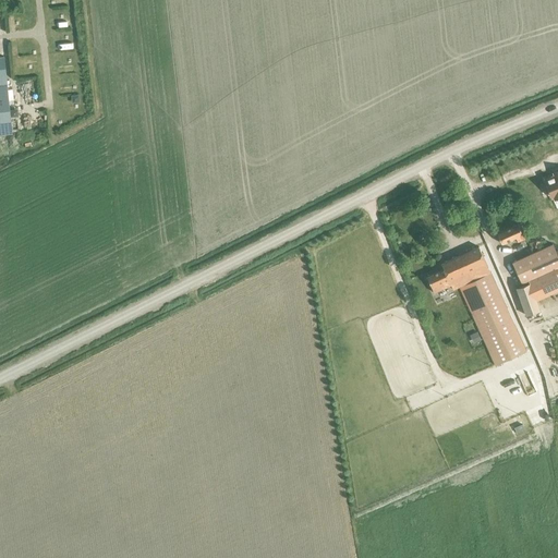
[(0,85),(0,133),(12,133),(7,85),(0,85)]
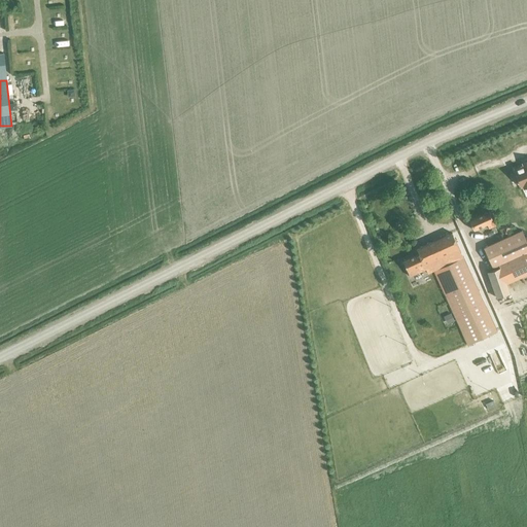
[(526,162),(524,163),(525,166),(515,170),(521,185),(523,184),(524,187),(526,185),(526,162)]
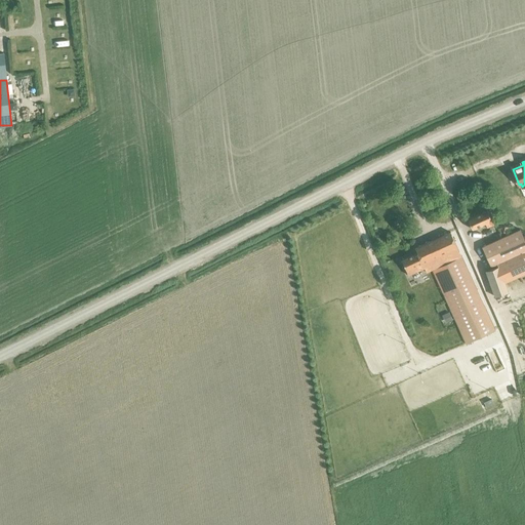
[(487,229),(493,226),(486,212),(467,221),(472,231),(484,225),(487,229)]
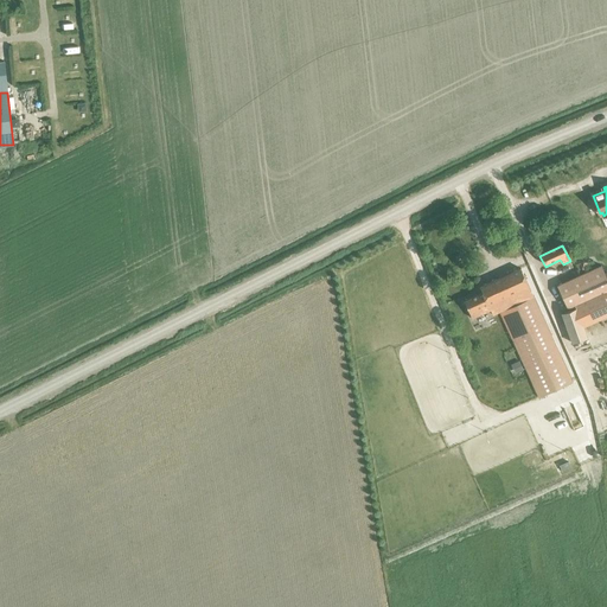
[(582,328),(606,317),(606,280),(601,267),(556,287),(566,310),(573,306),(574,310),(560,314),(570,344),(586,338),(582,328)]
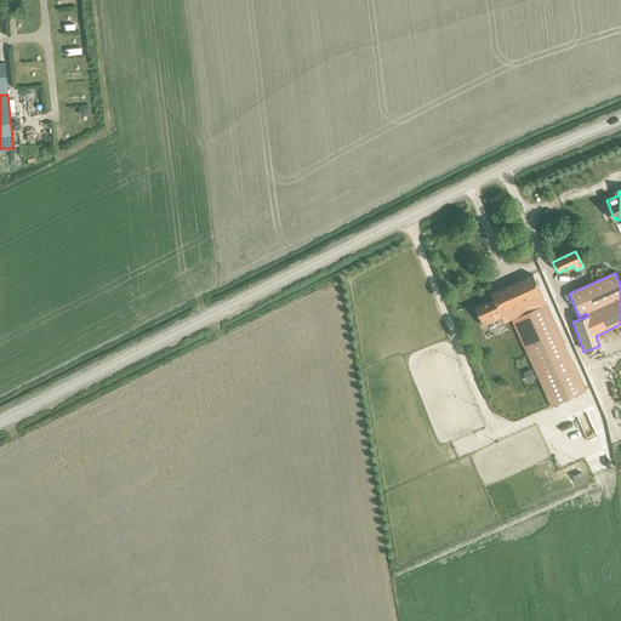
[(546,302),(545,302),(533,274),(490,292),(494,298),(474,307),(483,325),(496,319),(499,324),(503,322),(511,319),(551,406),(586,391),(546,302)]
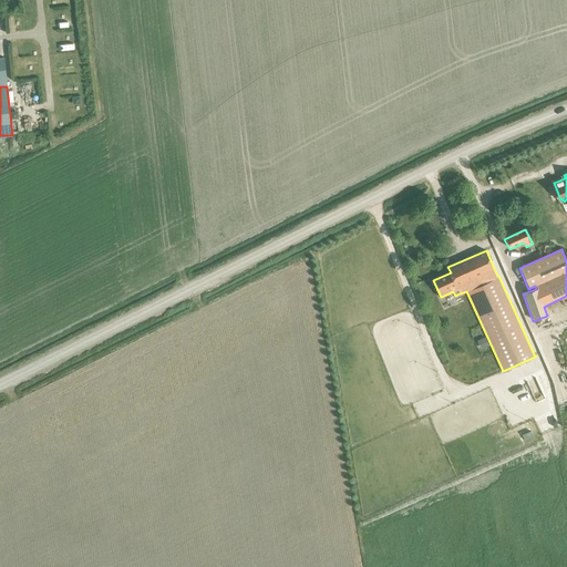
[(466,305),(452,310),(459,327),(472,322),(466,305)]
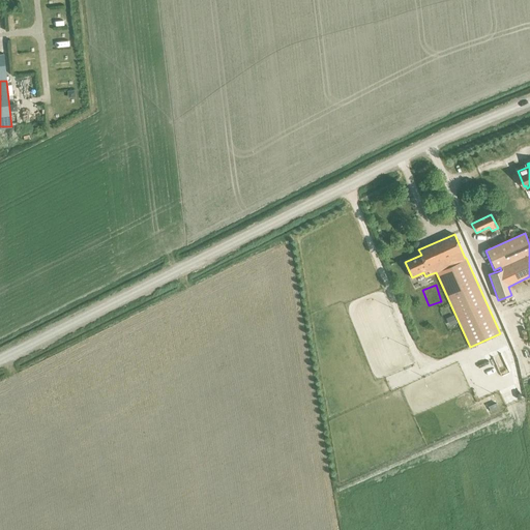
All buildings are outlined.
